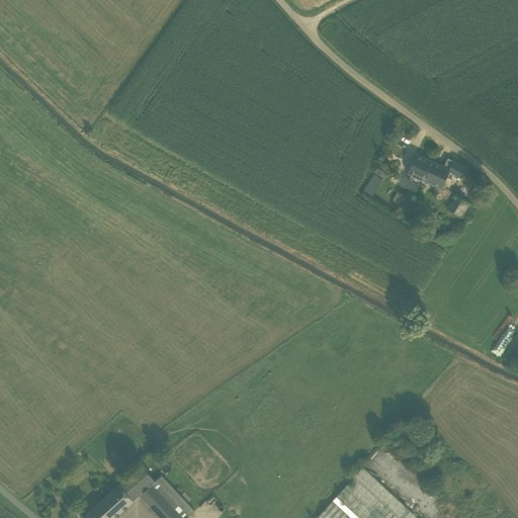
[(435,163),(416,155),(407,174),(426,182),(435,163)]
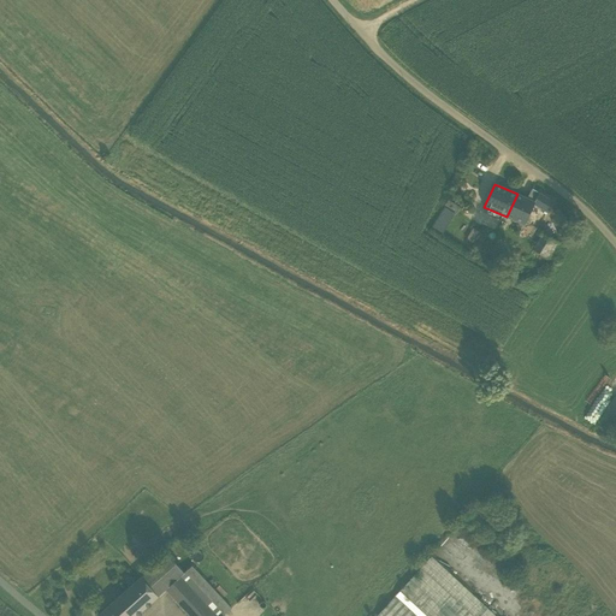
[(517,194),(507,217),(525,225),(534,205),(548,213),(555,202),(533,189),(528,199),(517,194)]
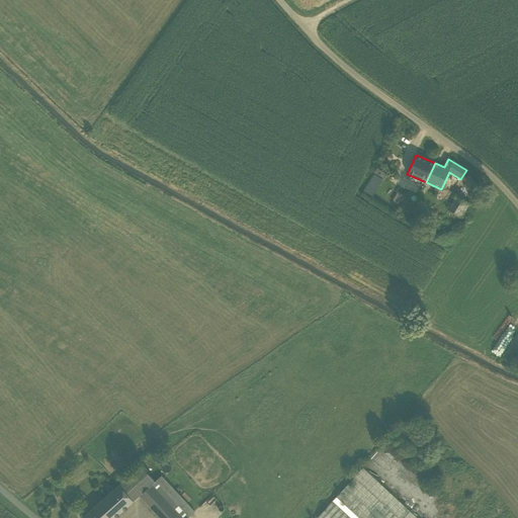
[(386,174),(377,169),(373,175),(381,180),(383,181),(386,174)]
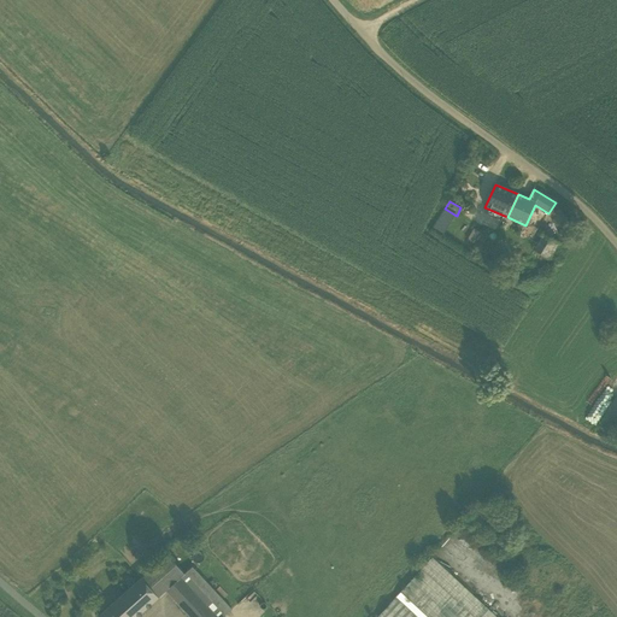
[(445,209),(433,228),(442,234),(454,215),(445,209)]
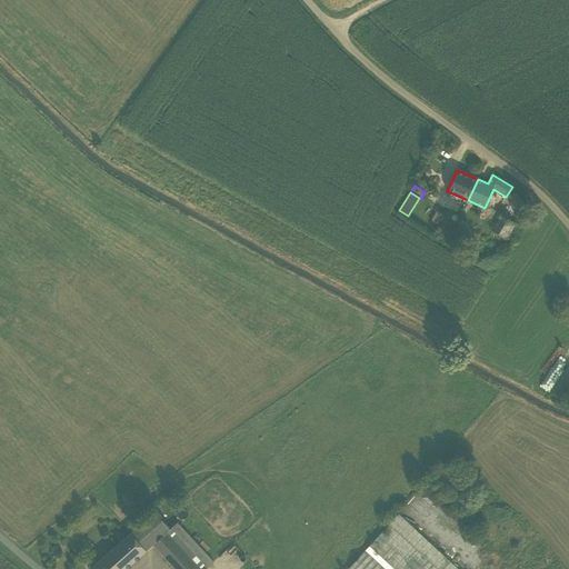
[(431,221),(443,228),(449,217),(437,210),(431,221)]
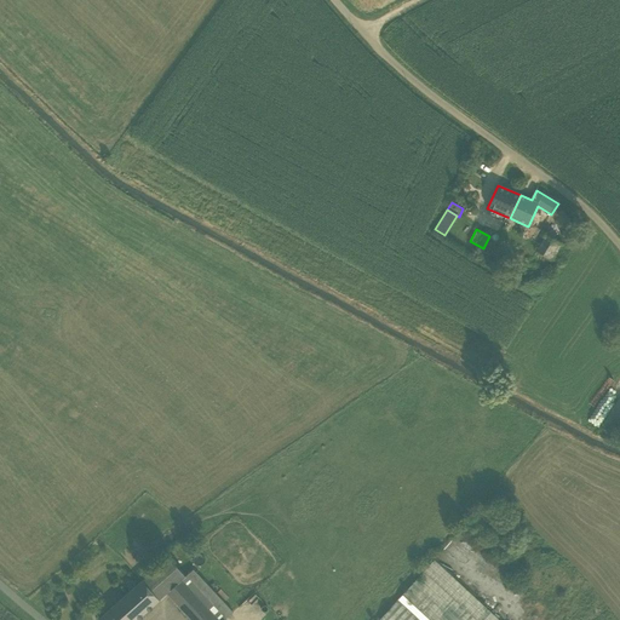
[(547,236),(537,251),(554,262),(563,247),(547,236)]
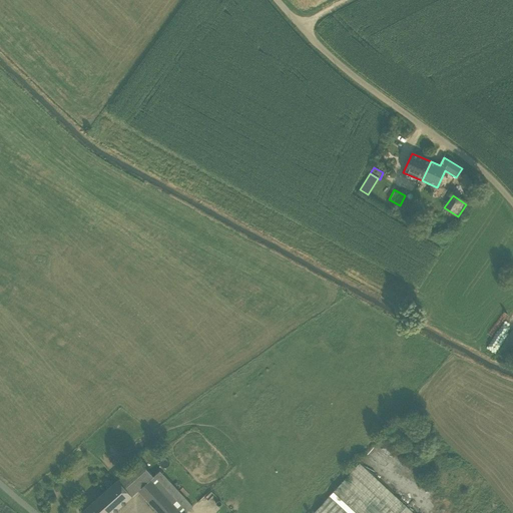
[(512,331),(498,354),(506,360),(512,348),(512,331)]
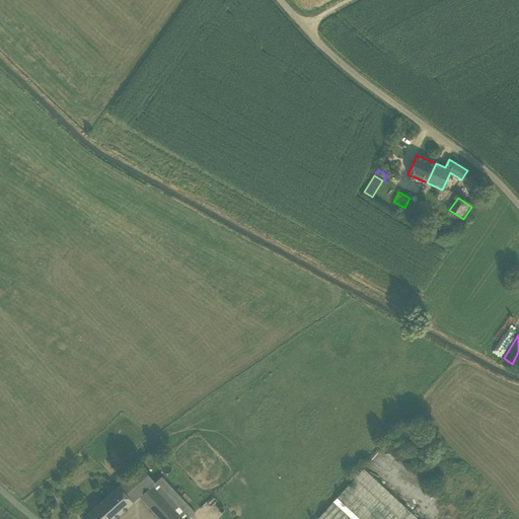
[(141,467),(119,487),(133,503),(139,497),(152,486),(155,483),(141,467)]
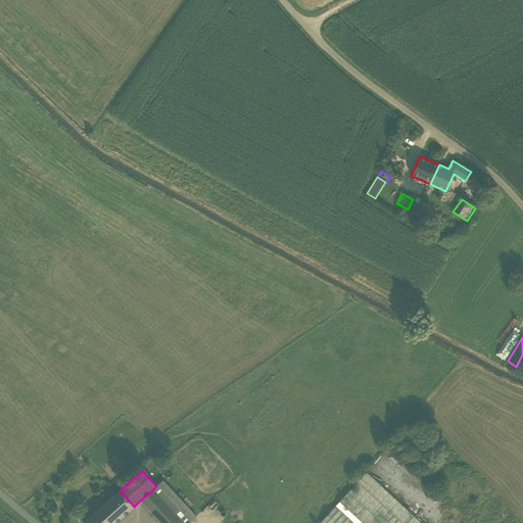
[(420,522),(367,474),(320,522),(420,522)]
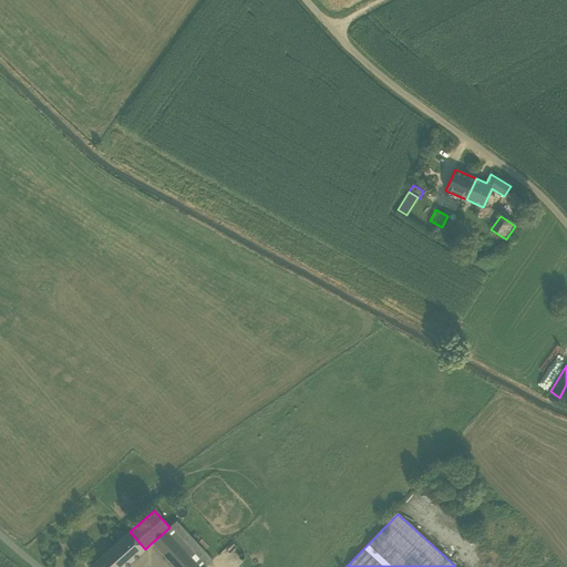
[(205,566),(213,560),(176,522),(169,527),(166,531),(199,566),(205,566)]
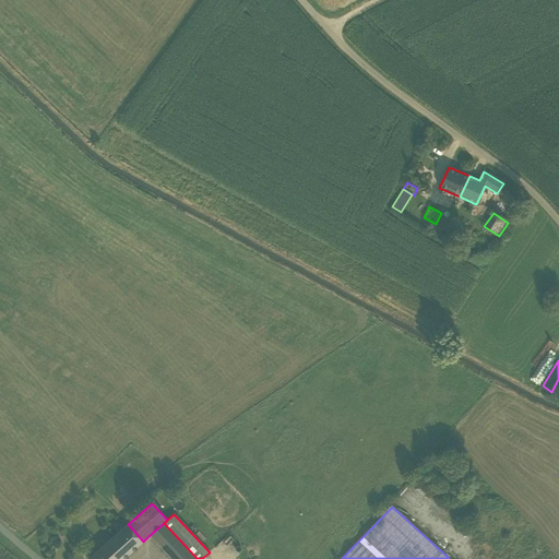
[(197,558),(164,523),(150,535),(171,558),(197,558)]
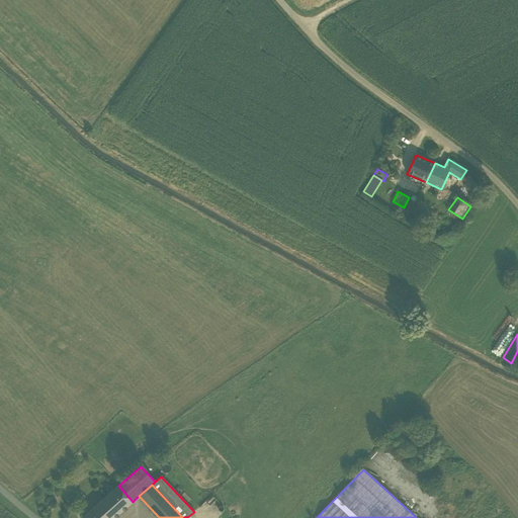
[(118,486),(83,517),(114,517),(118,516),(133,503),(133,502),(118,486)]
